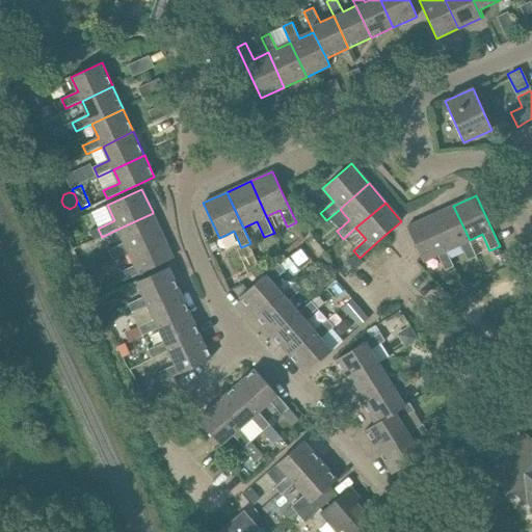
[(477,256),(470,240),(453,206),(430,216),(446,251),(460,244),(468,260),(477,256)]
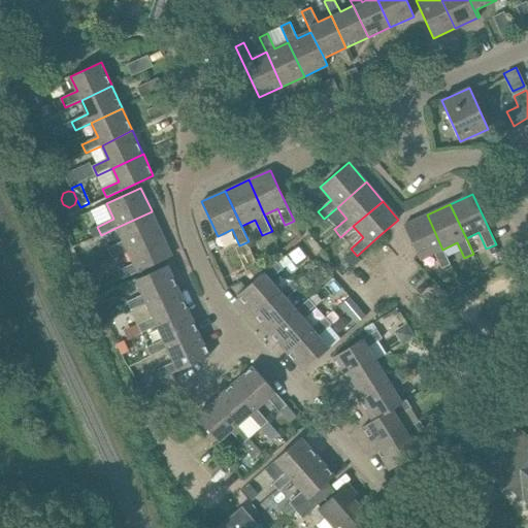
[(162,234),(162,233),(152,211),(118,227),(124,241),(108,249),(111,257),(128,250),(162,234)]
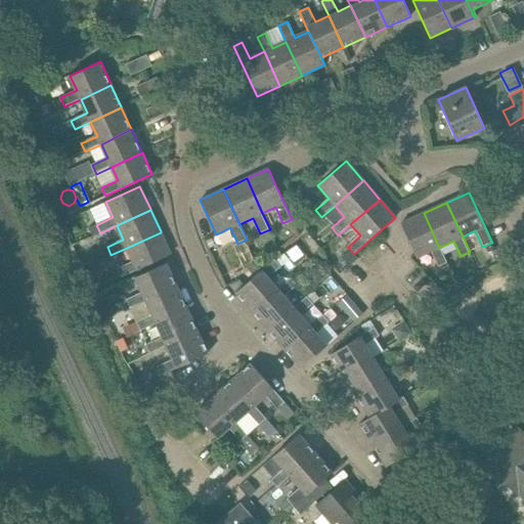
[(446,263),(439,248),(424,213),(401,223),(417,258),(431,251),(438,267),(446,263)]
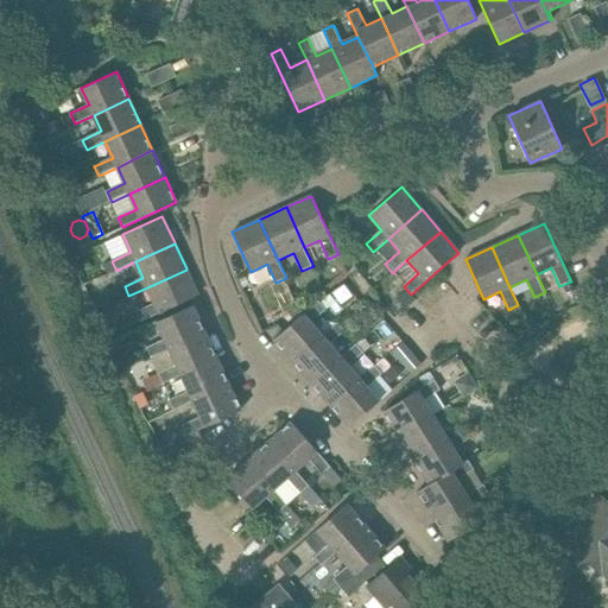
[(140,322),(177,305),(198,295),(187,270),(147,287),(154,304),(135,312),(140,322)]
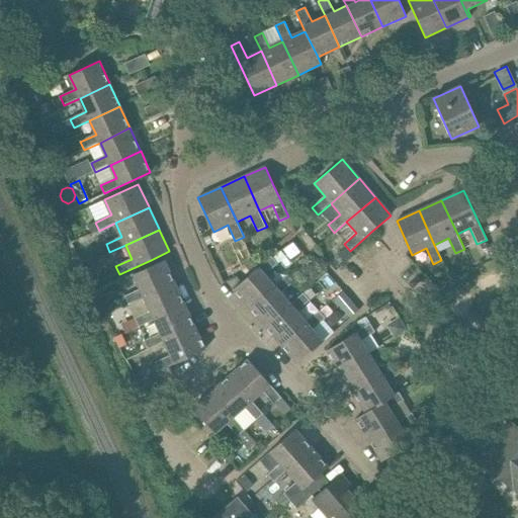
[(278,264),(272,258),(271,256),(233,289),(249,309),(275,285),(266,274),(278,264)]
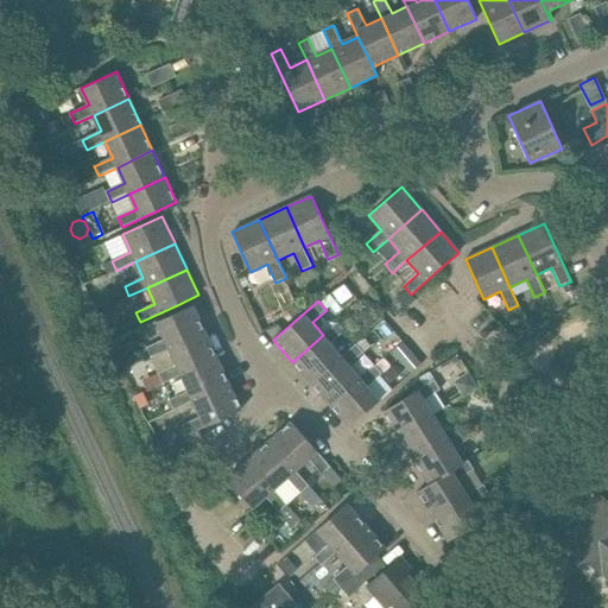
[(206,333),(204,331),(192,305),(158,322),(165,339),(146,348),(151,358),(170,348),(206,333)]
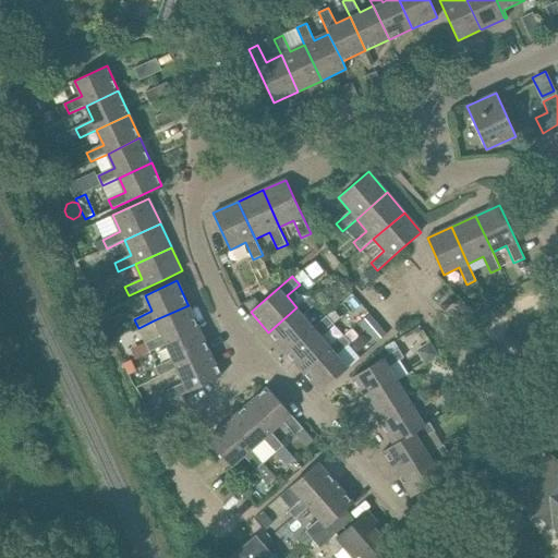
[(314,328),(313,328),(303,316),(317,304),(311,295),(296,307),(268,332),(287,352),(314,328)]
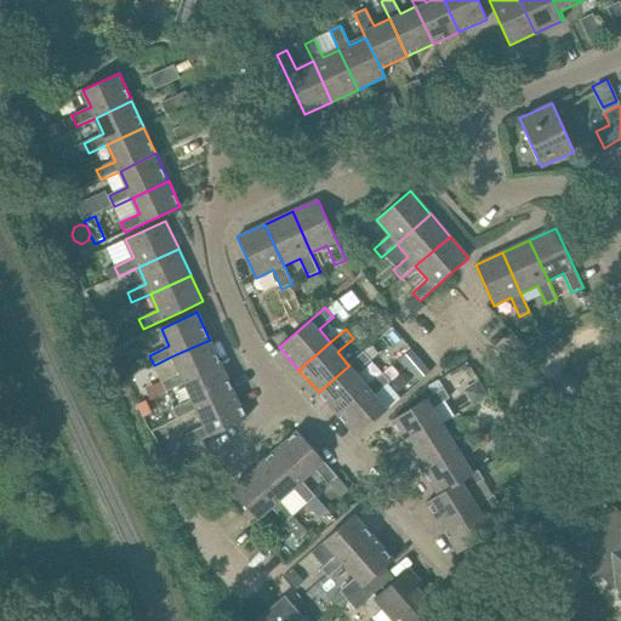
[(222,366),(222,365),(210,340),(174,355),(181,372),(161,381),(166,392),(186,383),(222,366)]
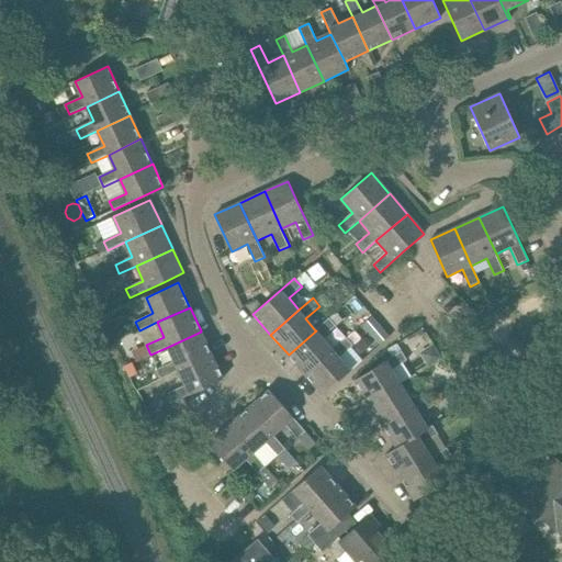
[(372,316),(362,325),(380,345),(390,336),(372,316)]
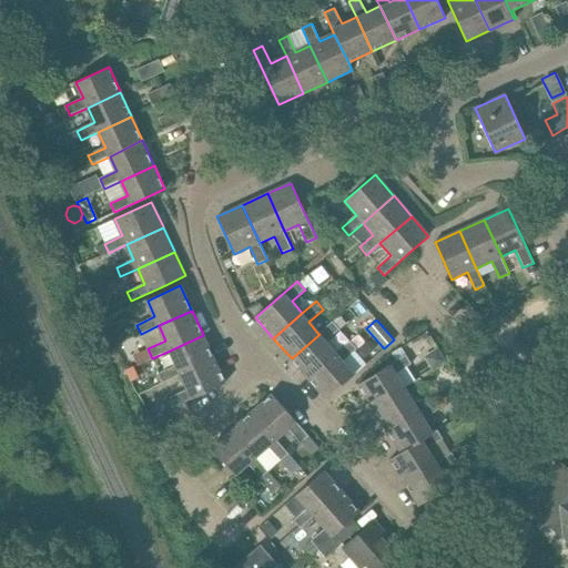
[(337,354),(336,354),(326,342),(340,330),(334,322),(320,334),(292,358),(308,378),(337,354)]
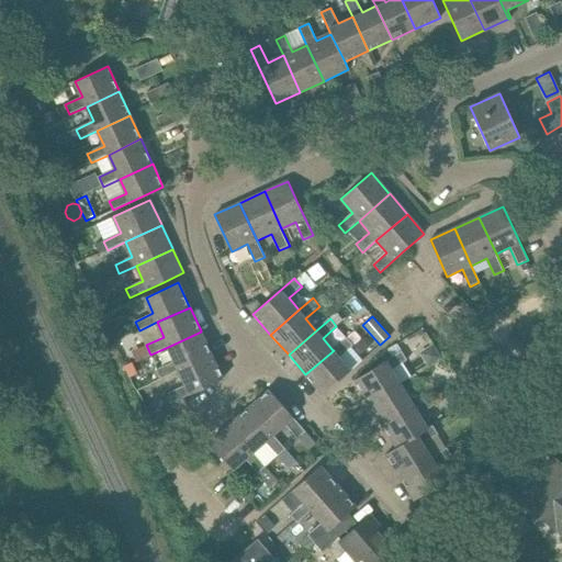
[(212,356),(212,355),(201,332),(168,347),(175,360),(158,368),(163,378),(179,370),(212,356)]
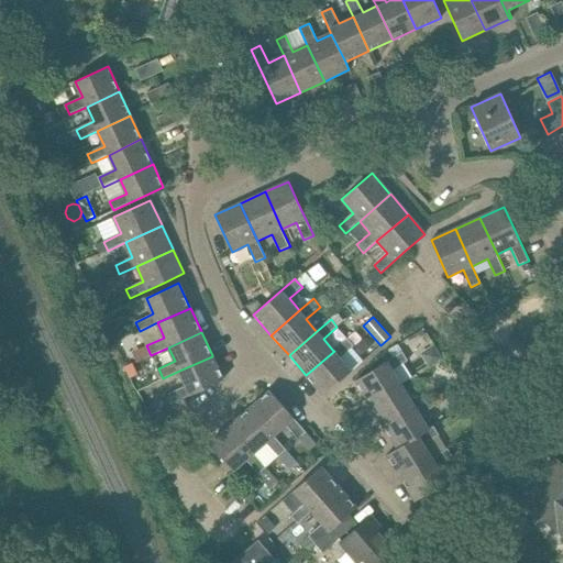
[(351,371),(340,359),(354,346),(348,339),(334,351),(306,375),(323,395),(351,371)]
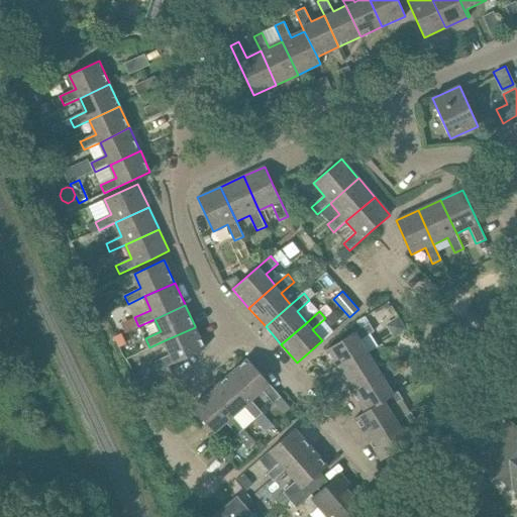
[(369,353),(369,352),(360,340),(376,331),(370,322),(326,349),(339,371),(369,353)]
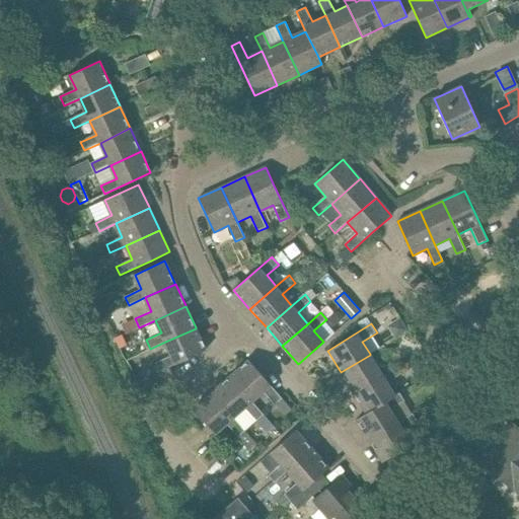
[(159,371),(206,350),(196,328),(165,342),(171,355),(155,362),(159,371)]
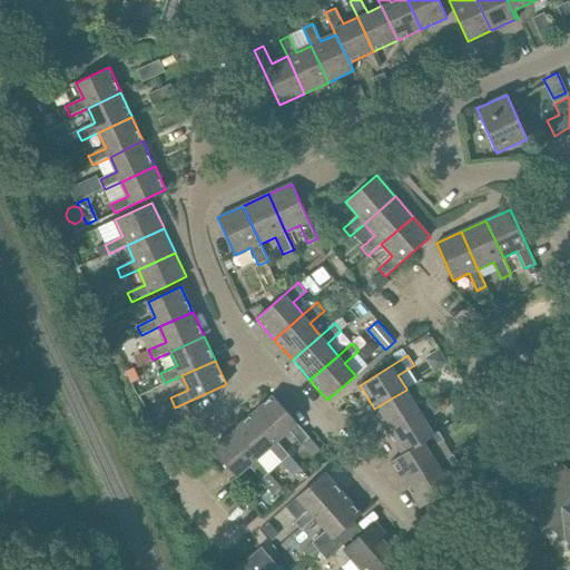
[(421,412),(420,411),(412,399),(429,389),(422,380),(406,390),(374,409),(389,432),(421,412)]
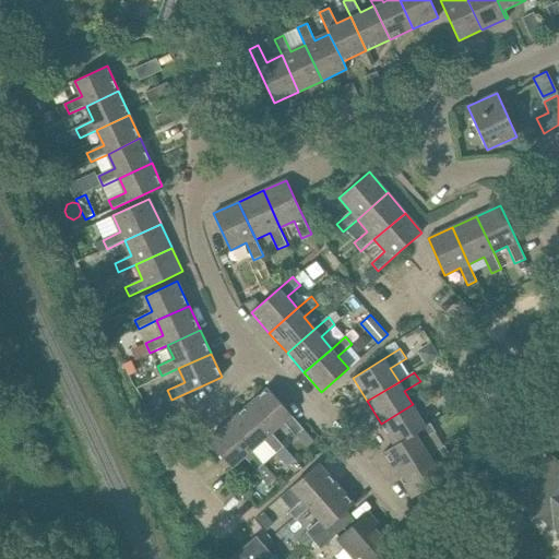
[(304,429),(292,415),(268,388),(249,404),(273,432),(284,423),(296,436),(304,429)]
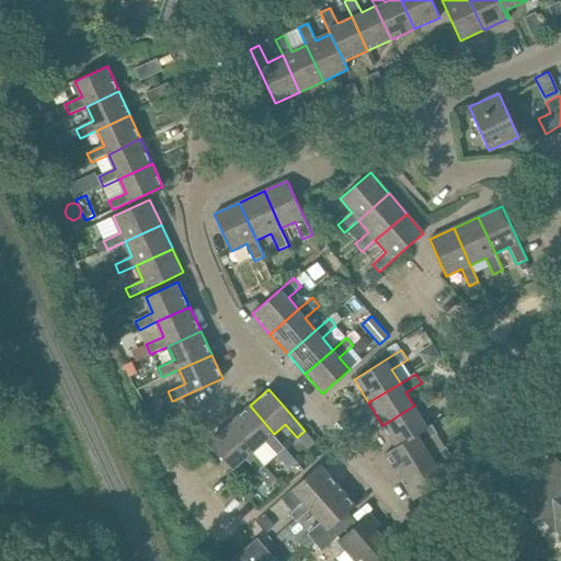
[(428,428),(427,427),(420,414),(435,405),(430,397),(414,405),(382,425),(396,447),(428,428)]
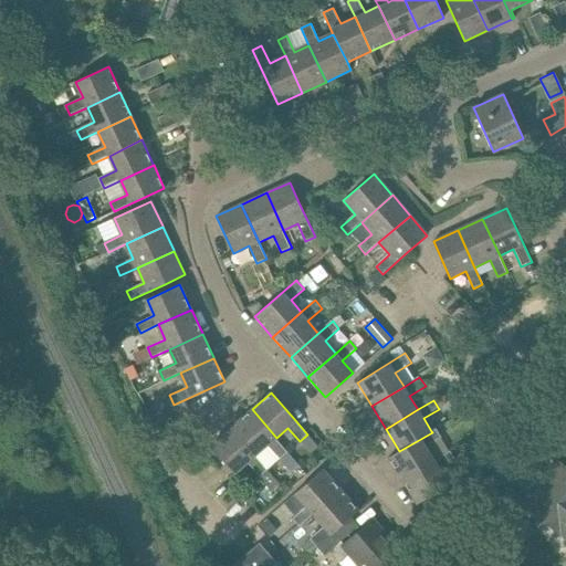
[(287,451),(276,438),(252,409),(232,427),(255,454),(268,444),(280,458),(292,471),(299,464),(287,451)]
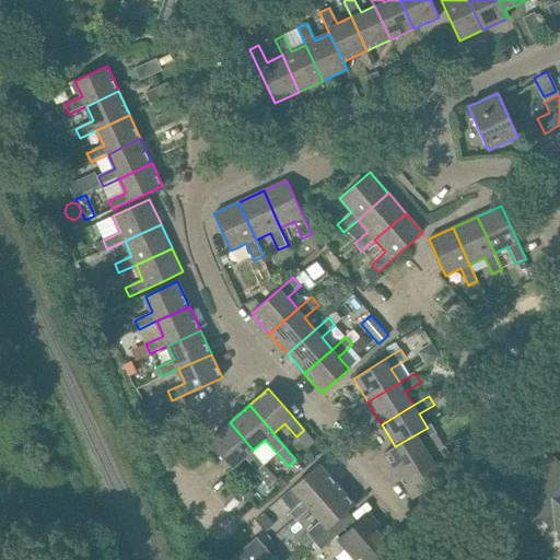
[(253,450),(230,422),(208,441),(232,468),(245,457),(257,471),(269,486),(277,479),(265,464),(253,450)]
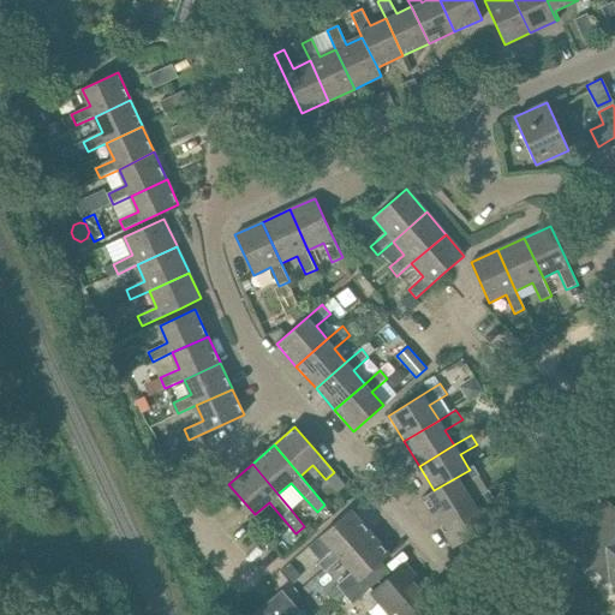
[(473,501),(472,501),(464,488),(482,477),(475,466),(470,470),(434,490),(423,497),(439,523),(473,501)]
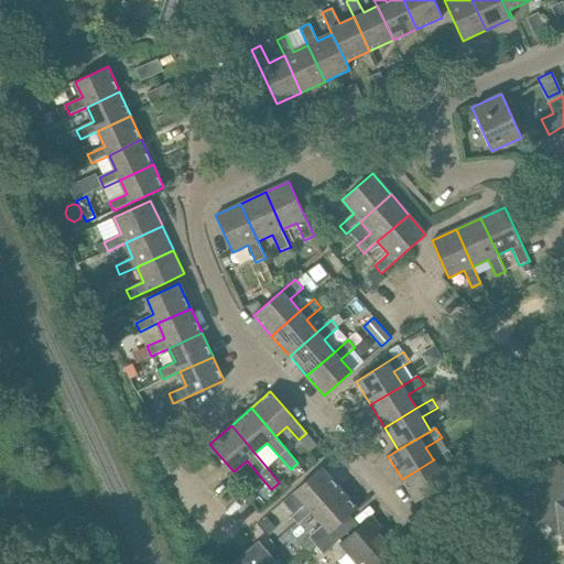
[(416,502),(447,483),(438,467),(454,457),(449,451),(434,459),(402,479),(416,502)]
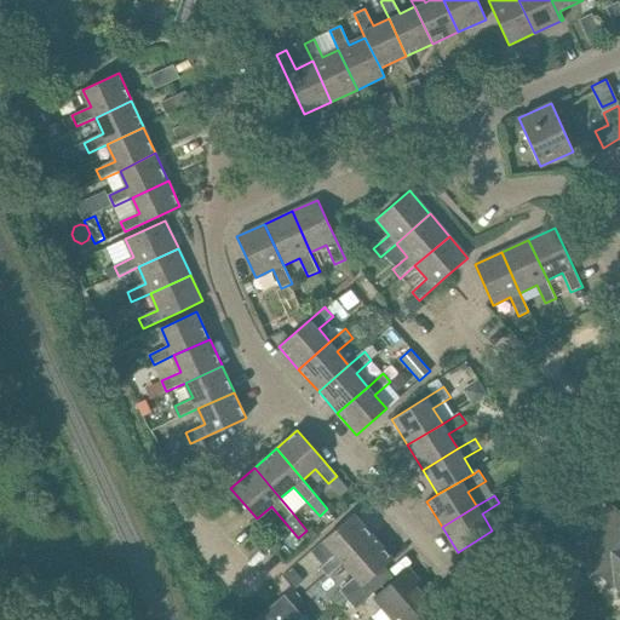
[(619,511),(613,506),(575,555),(619,589),(619,511)]
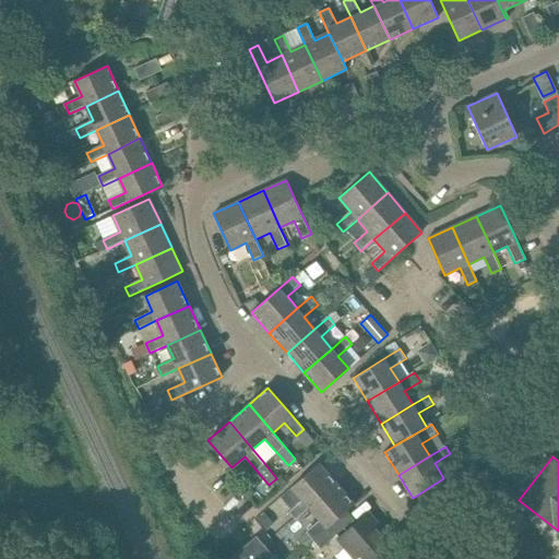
[(336,484),(322,467),(319,463),(292,487),(302,500),(288,512),(296,520),(309,508),(336,484)]
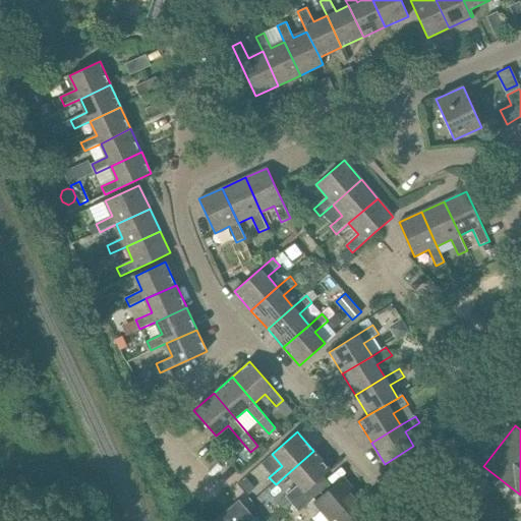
[(330,469),(315,453),(313,451),(288,473),(298,484),(285,496),(291,503),(307,489),(330,469)]
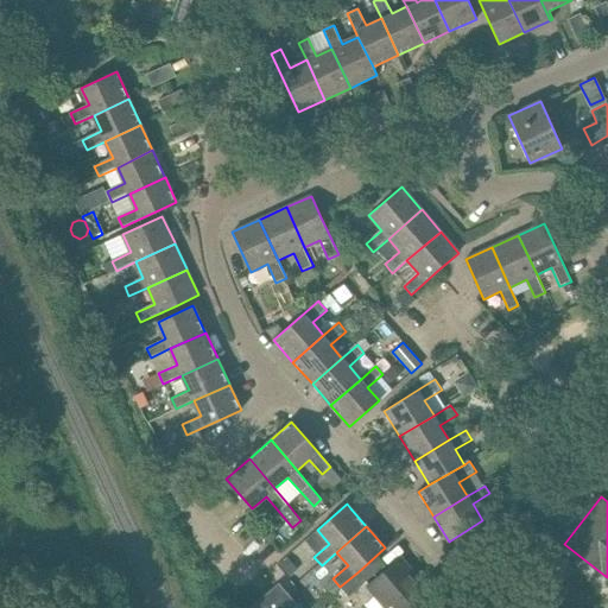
[(432,595),(400,558),(367,587),(386,607),(417,607),(420,606),(422,606),(425,603),(424,602),(432,595)]
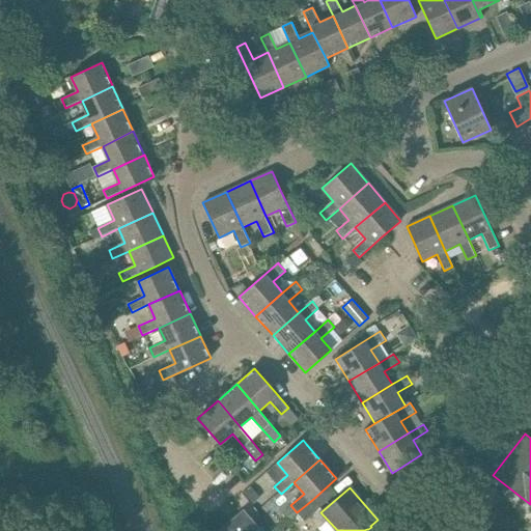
[(297,528),(305,522),(320,507),(313,499),(297,512),(289,520),(297,528)]
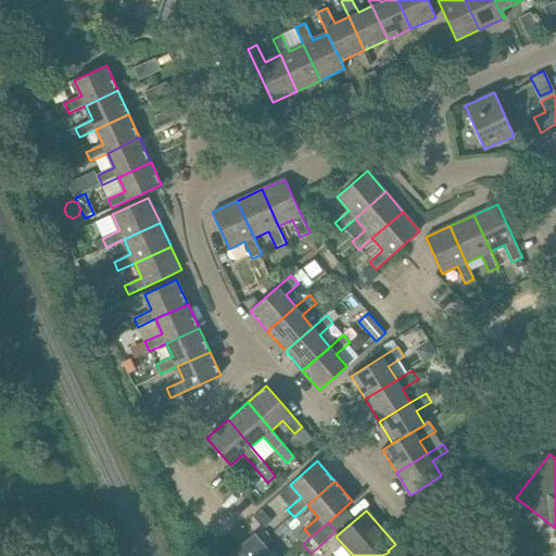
[(229,555),(267,555),(272,553),(255,533),(229,555)]
